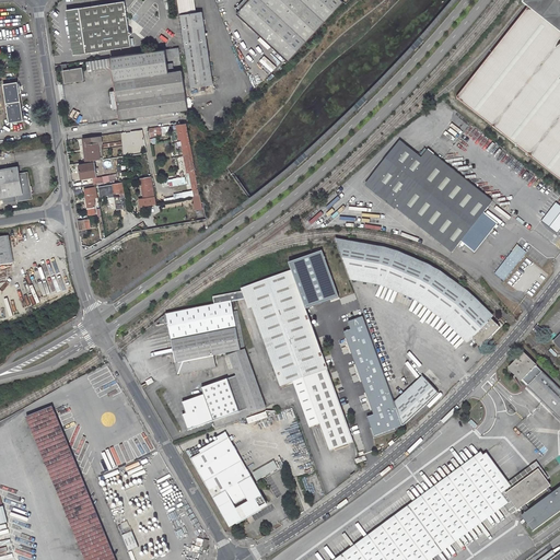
[(194,0),(179,0),(182,11),(196,9),(194,0)]
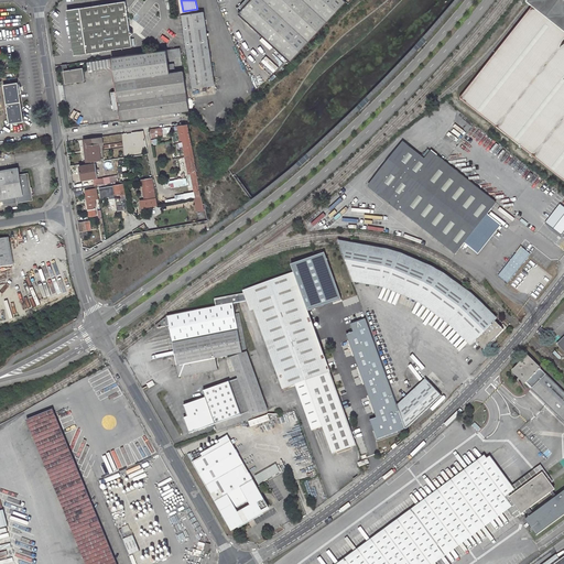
[(345,0),(249,0),(241,9),(292,57),(345,0)]
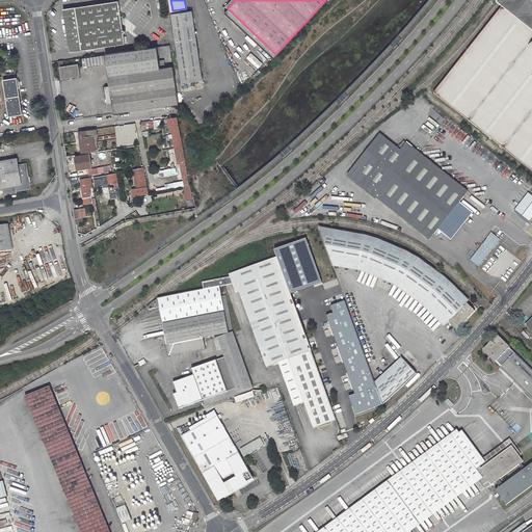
[(531,0),(498,0),(503,4),(461,56),(456,63),(434,90),(531,167),(531,0)]
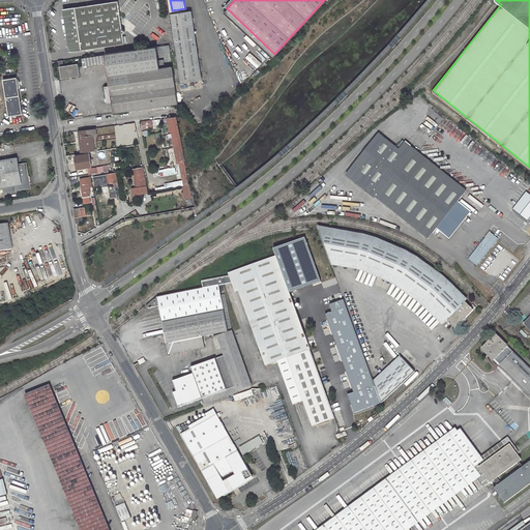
[(118,1),(63,9),(69,52),(124,43),(123,34),(125,31),(122,29),(118,1)]
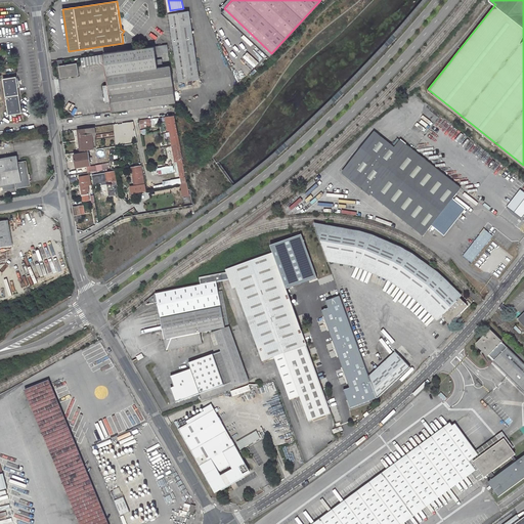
[(190,9),(170,12),(180,79),(200,76),(190,9)]
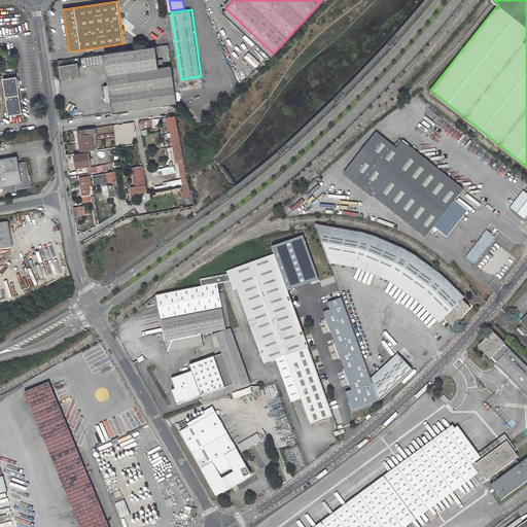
[(156,46),(157,55),(170,53),(168,44),(156,46)]
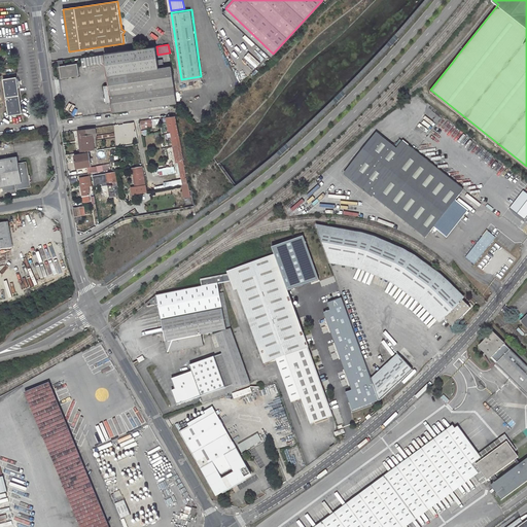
[(111,102),(113,112),(177,103),(172,66),(164,67),(159,68),(157,60),(157,55),(156,46),(104,54),(109,85),(111,102)]
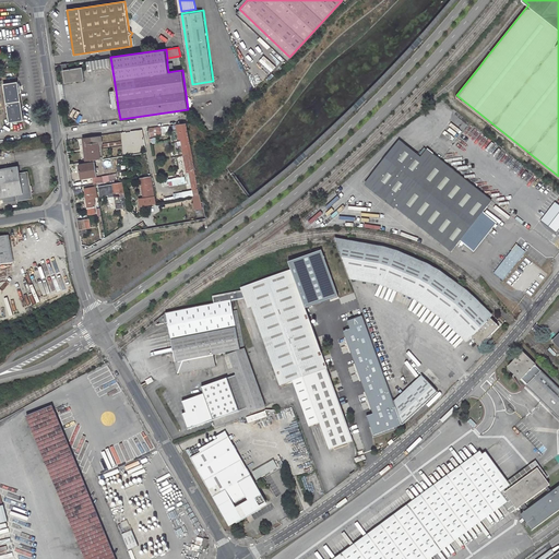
[(110,58),(87,61),(88,70),(111,67),(110,58)]
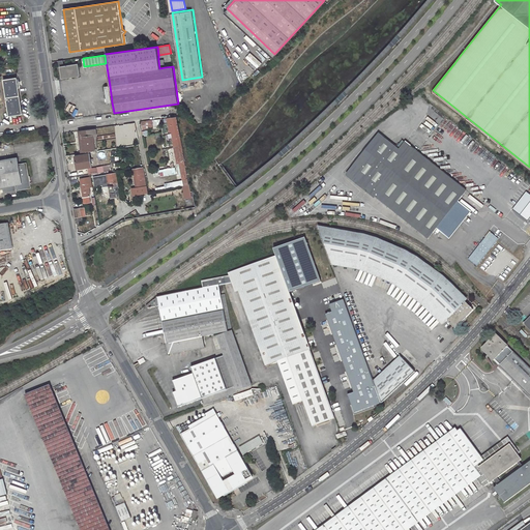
[(62,79),(80,76),(78,63),(60,66),(62,79)]
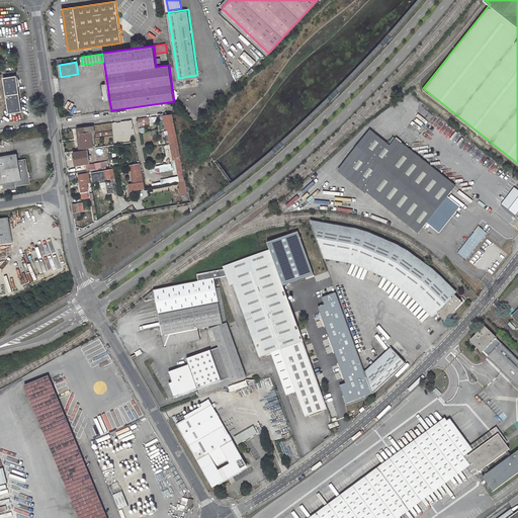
[(19,75),(5,77),(11,113),(25,111),(19,75)]
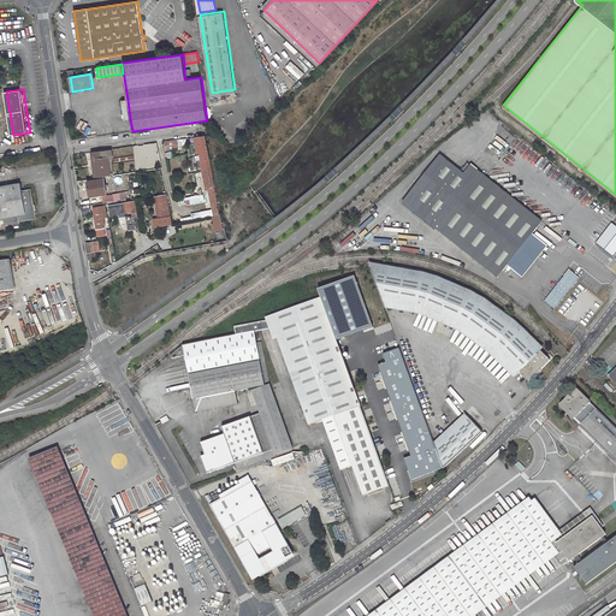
[(196,135),(200,152),(201,150),(202,157),(203,157),(205,158),(211,158),(206,134),(196,135)]
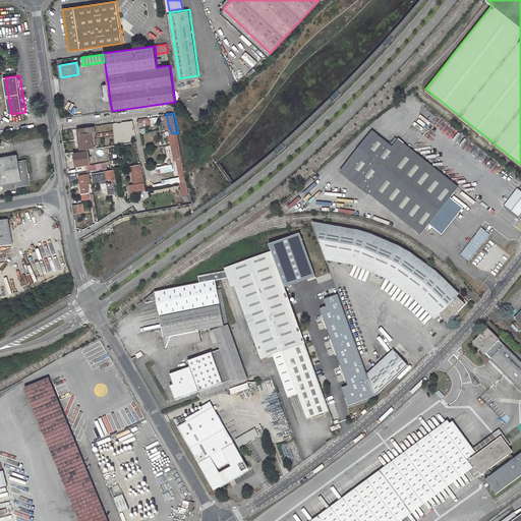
[(139,125),(152,123),(152,121),(153,121),(153,115),(138,118),(139,125)]
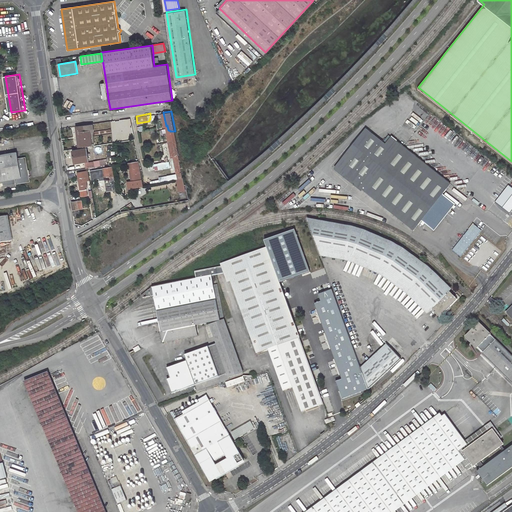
[(93,140),(92,129),(94,129),(94,123),(77,126),(80,146),(96,143),(95,139),(93,140)]
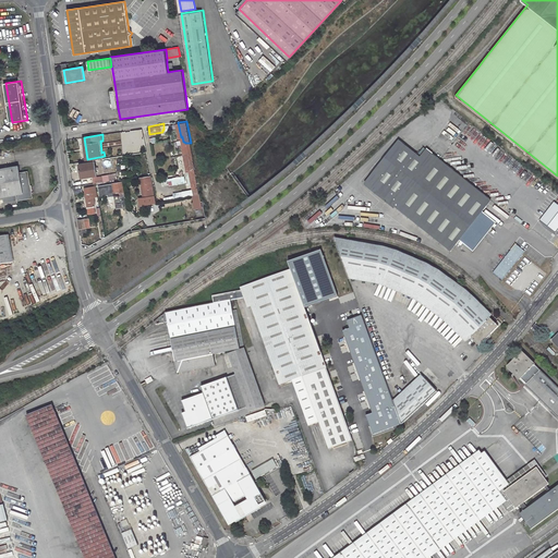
[(492,201),(433,154),(427,149),(421,157),(399,141),(365,183),(451,251),(459,242),(473,253),(495,223),(483,211),(492,201)]
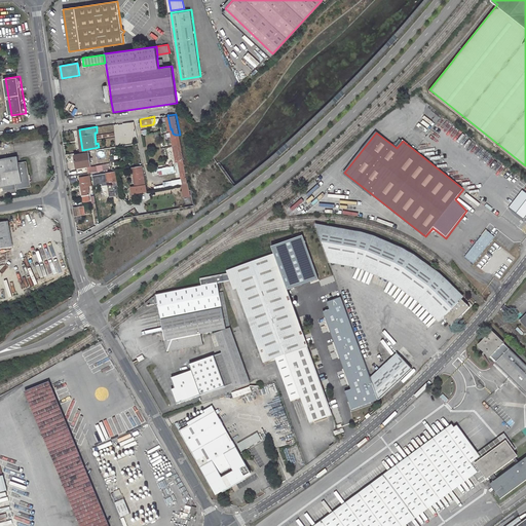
[(173,137),(175,146),(177,145),(179,154),(183,154),(180,135),(175,135),(175,137),(173,137)]
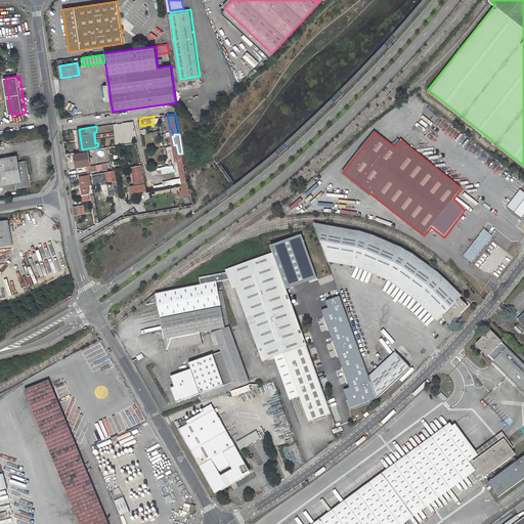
[(90,150),(76,153),(78,166),(92,163),(90,150)]
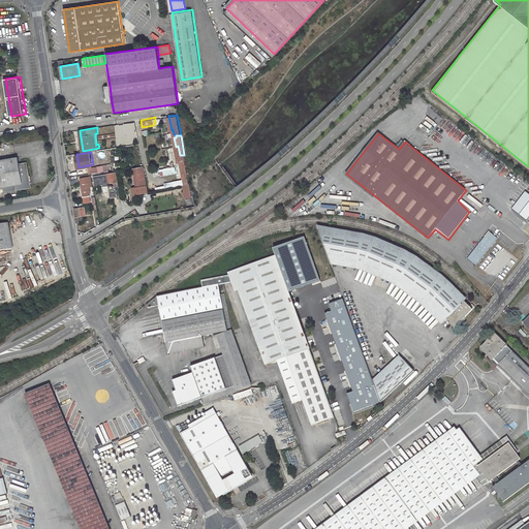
[(190,181),(184,155),(180,155),(185,182),(190,181)]
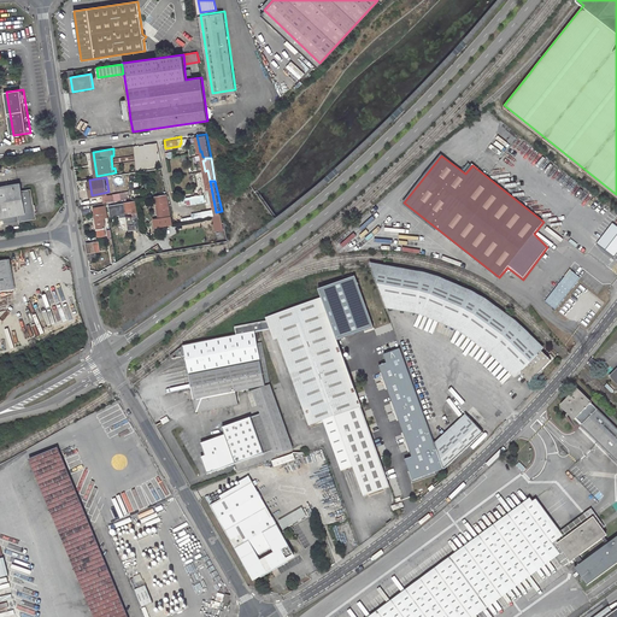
[(0,228),(21,224),(21,222),(37,218),(31,191),(23,192),(22,184),(0,187),(0,228)]
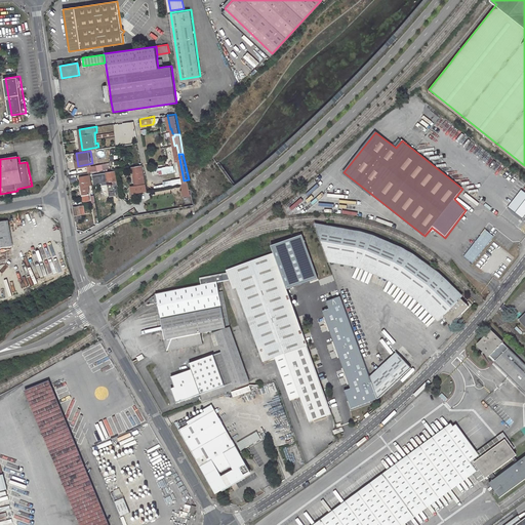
[(144,164),(143,163),(133,164),(136,184),(137,190),(148,188),(147,183),(148,182),(145,169),(144,164)]
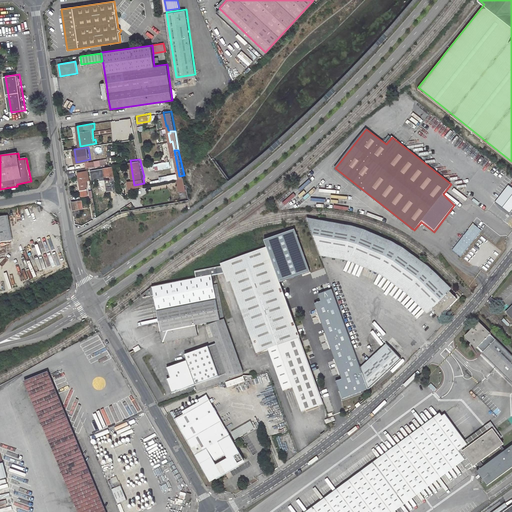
[(171,165),(170,159),(155,161),(156,167),(171,165)]
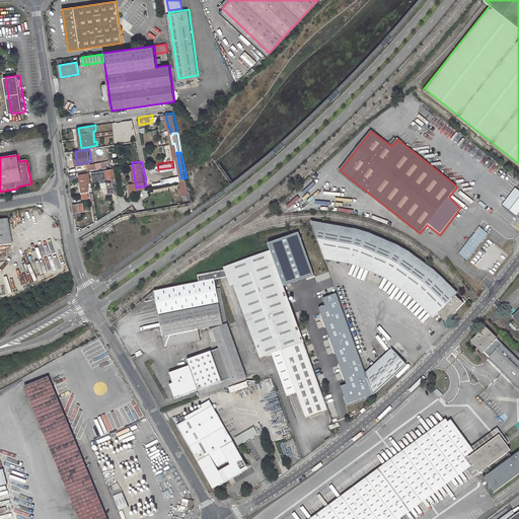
[(106,170),(110,192),(110,194),(121,192),(119,182),(120,181),(120,177),(118,177),(116,167),(106,170)]
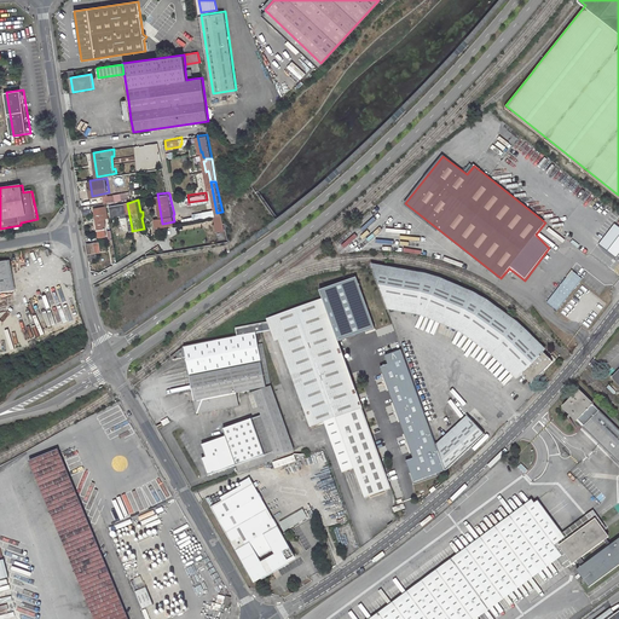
[(108,206),(96,208),(100,236),(109,235),(105,214),(109,213),(108,206)]
